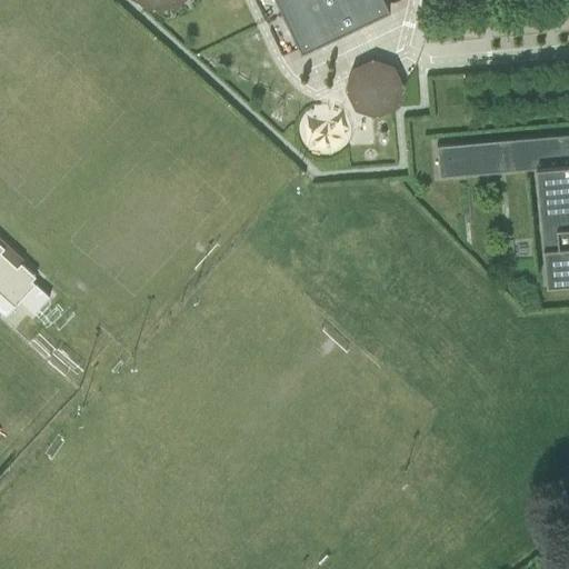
[(278,0),(301,48),(388,6),(385,0),(278,0)]
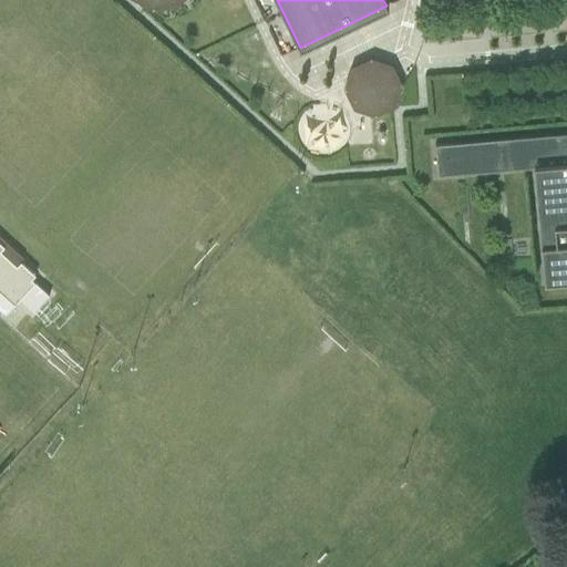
[(352,105),(356,113),(390,98),(367,48),(325,66),(343,110),(352,105)]
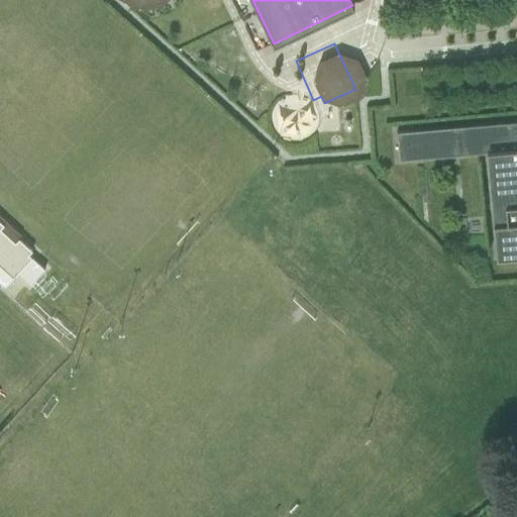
[(516,120),(396,131),(399,162),(487,154),(495,256),(516,253),(516,120)]
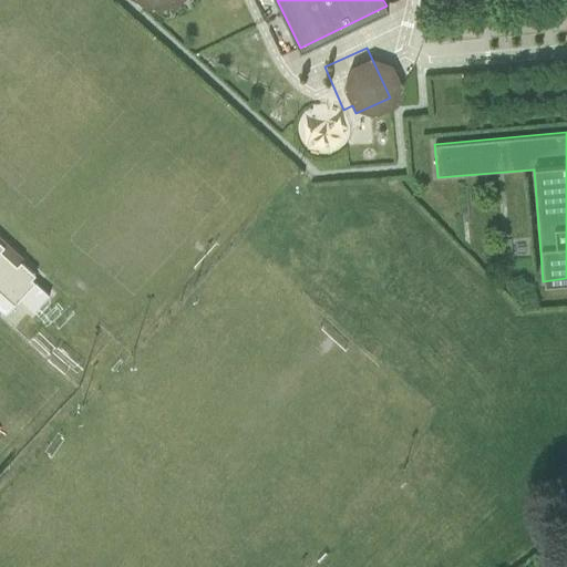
[(0,310),(4,316),(34,282),(30,279),(34,275),(20,261),(23,258),(0,236),(0,310)]
